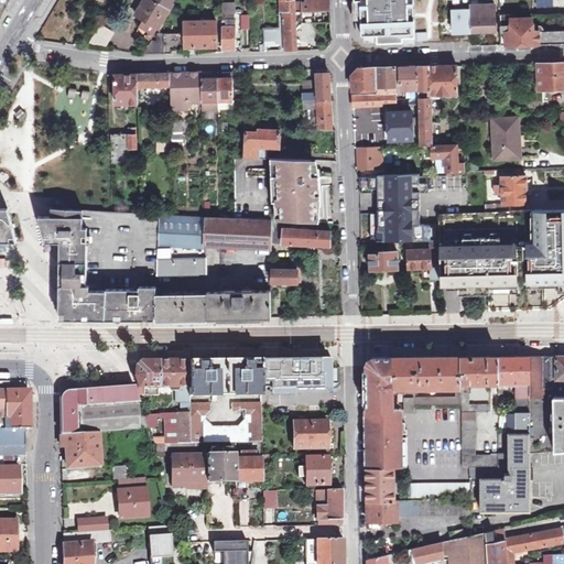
[(143,0),(134,15),(141,20),(137,35),(152,39),(167,12),(170,13),(175,4),(173,3),(174,0),(143,0)]
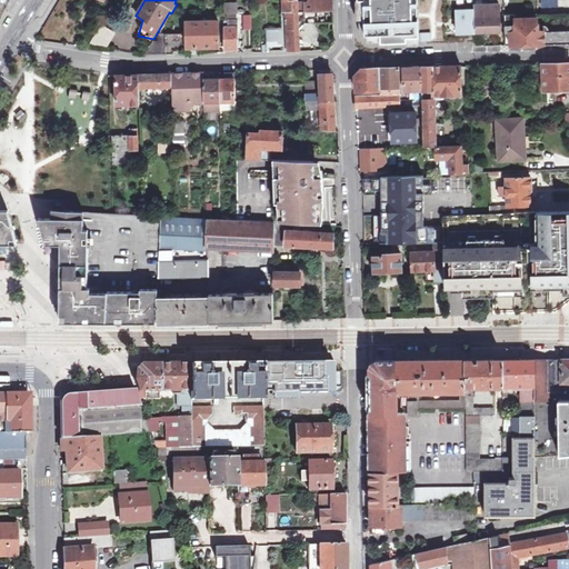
[(281,0),(282,12),(287,12),(288,51),(301,50),(299,23),(333,22),(332,0),(308,0),(309,2),(297,2),(296,0),(281,0)]
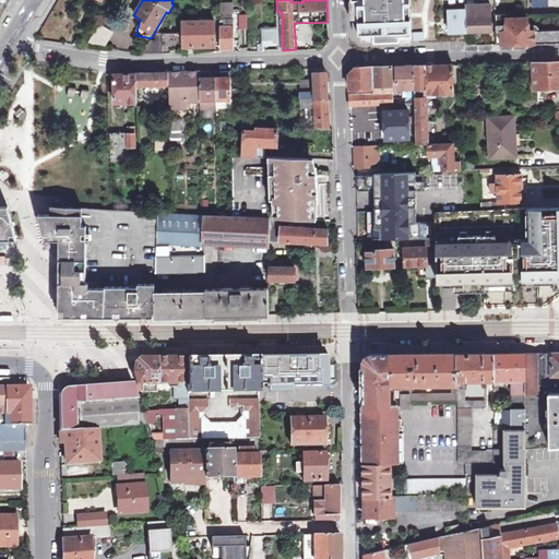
[(352,0),(353,28),(354,34),(357,38),(363,42),(368,43),(467,38),(467,33),(466,8),(465,0),(352,0)]
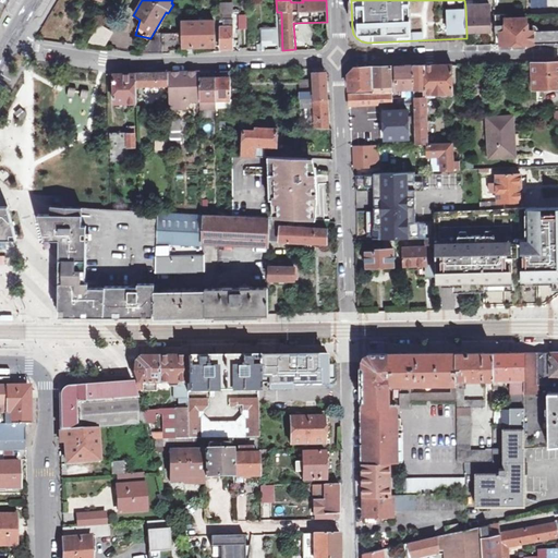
[(465,8),(466,33),(489,33),(489,19),(495,19),(496,45),(557,43),(557,29),(528,31),(526,20),(506,20),(506,14),(495,14),(495,7),(465,8)]
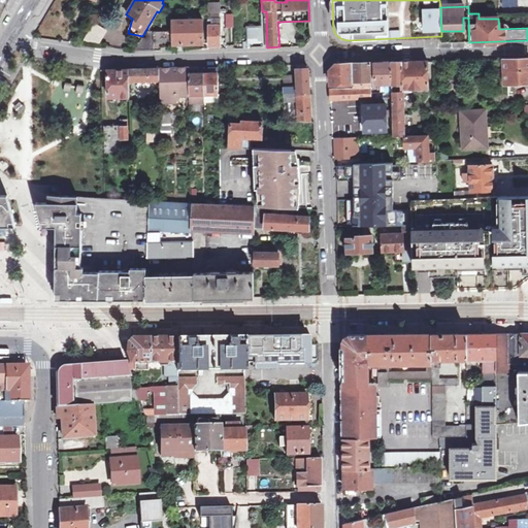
[(220,11),(208,11),(208,44),(221,44),(220,11)]
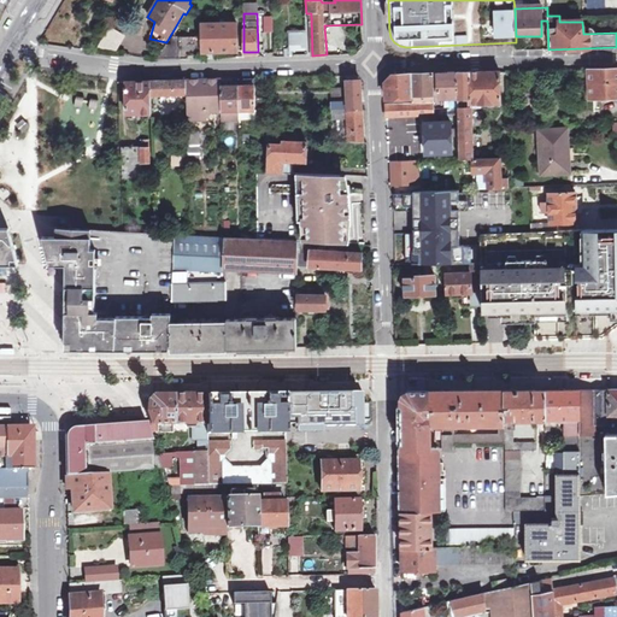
[(272,31),(274,16),(263,16),(263,31),(272,31)]
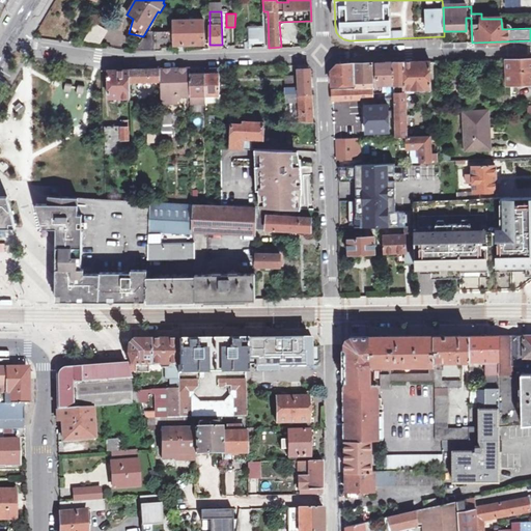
[(164,51),(164,49),(165,47),(172,47),(174,47),(175,48),(175,50),(183,50),(183,44),(204,43),(204,20),(174,21),(174,31),(148,31),(148,38),(144,37),(136,51),(164,51)]
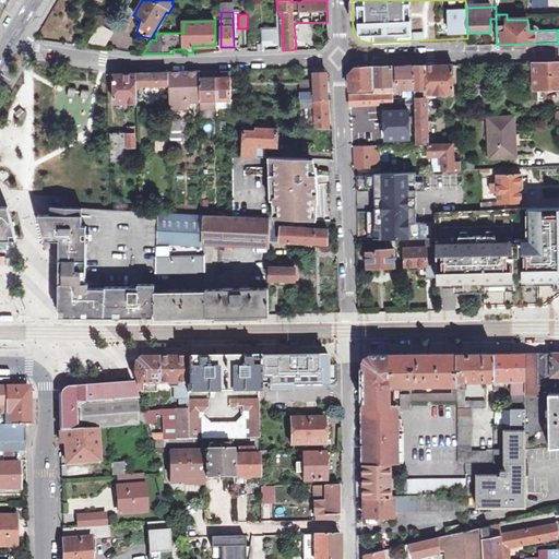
[(105,44),(111,32),(100,25),(91,42),(105,44)]
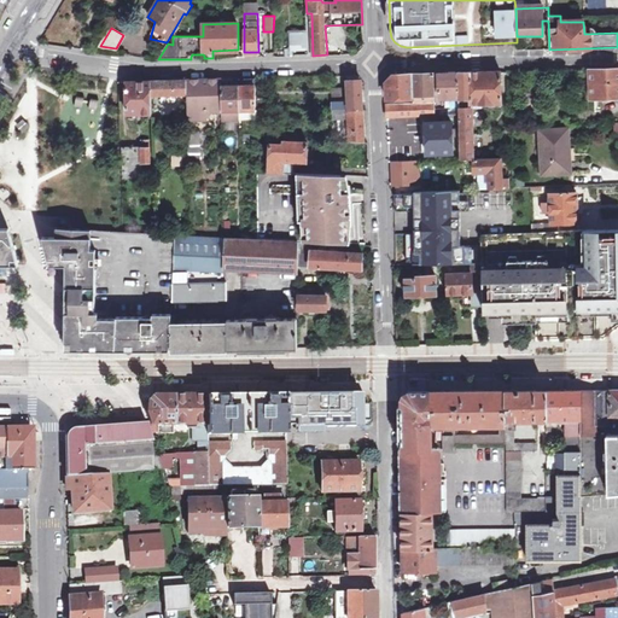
[(309,50),(308,30),(293,31),(295,51),(309,50)]
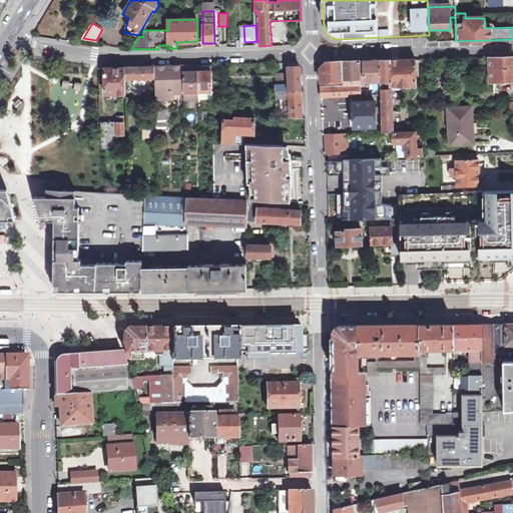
[(490,81),(494,81),(512,80),(512,56),(490,57),(490,81)]
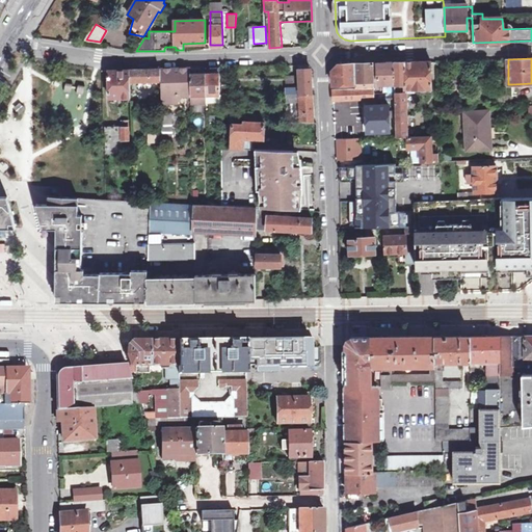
[(396,137),(408,136),(406,96),(406,92),(431,91),(430,61),(378,63),(378,84),(396,84),(396,92),(374,94),(374,63),(339,64),(336,68),(333,71),(333,85),(355,85),(355,88),(333,89),(333,102),(396,100),(396,137)]
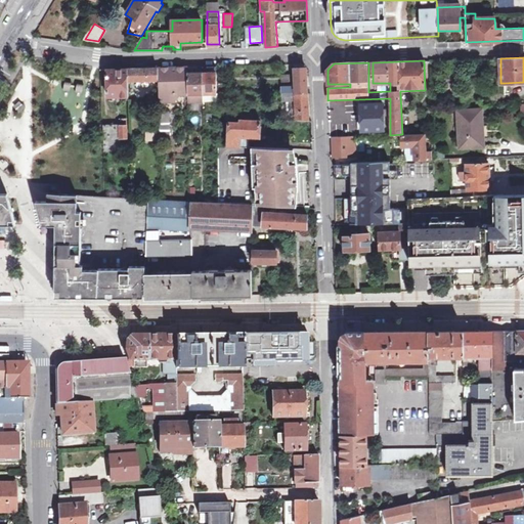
[(200,101),(200,97),(207,97),(206,101),(218,101),(218,91),(216,91),(216,67),(210,67),(208,67),(208,73),(197,73),(197,67),(187,68),(188,101),(200,101)]
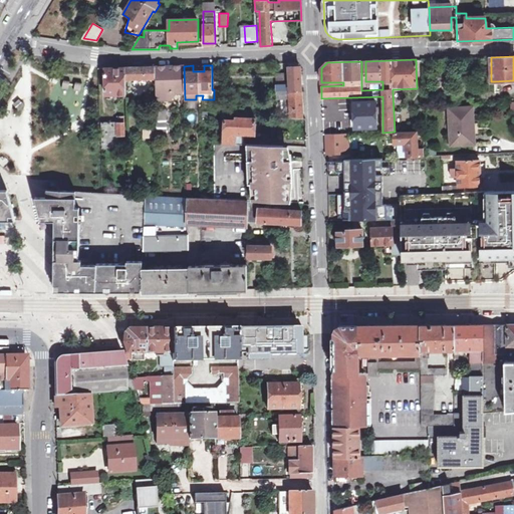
[(105,95),(125,95),(125,90),(125,78),(151,78),(151,80),(156,80),(155,66),(127,67),(104,68),(105,95)]
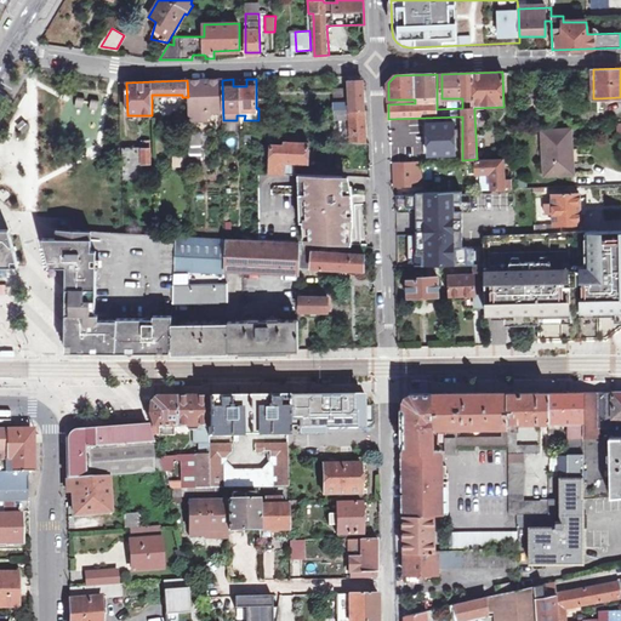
[(193,80),(187,80),(188,97),(189,163),(200,163),(199,132),(223,131),(223,120),(222,80),(193,80)]
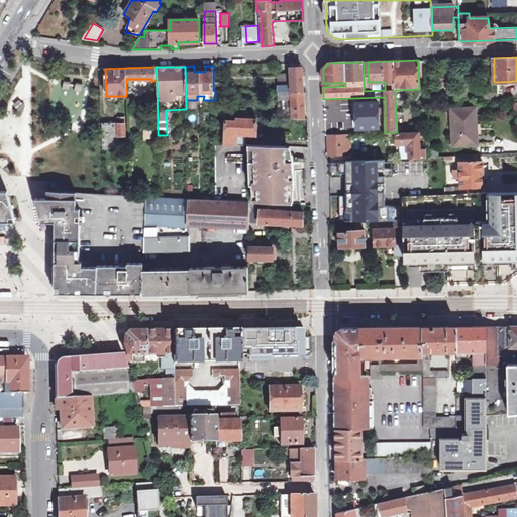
[(291,86),(279,86),(279,92),(279,102),(289,102),(289,104),(292,104),(293,119),(304,119),(302,67),(291,67),(291,73),(291,86)]
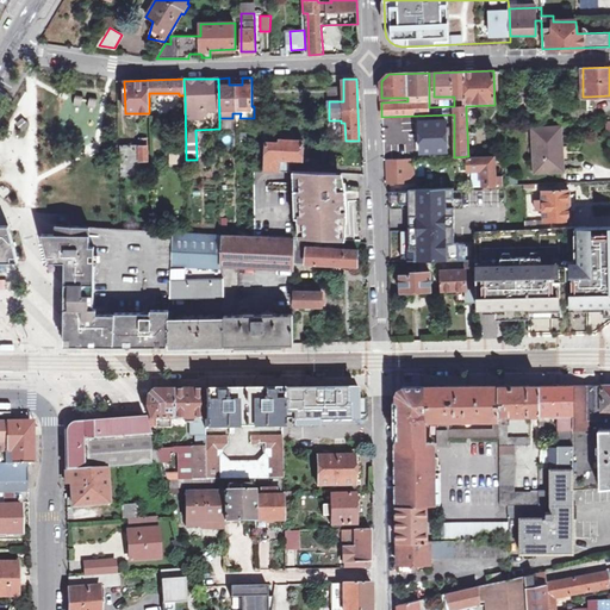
[(343,101),(343,86),(328,87),(329,101),(343,101)]
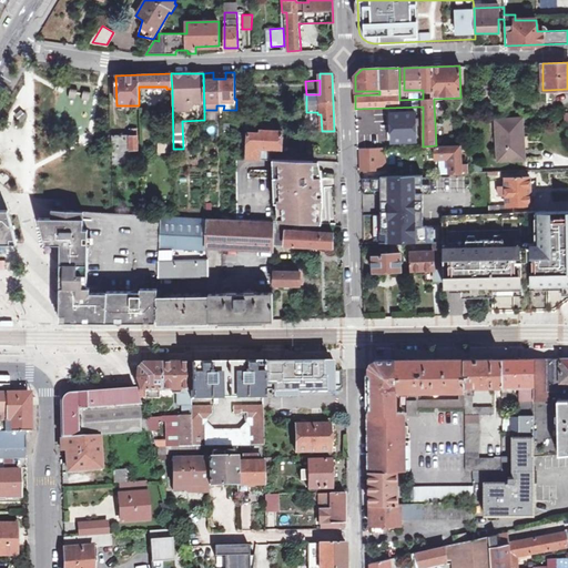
[(21,111),(16,117),(20,122),(26,117),(21,111)]
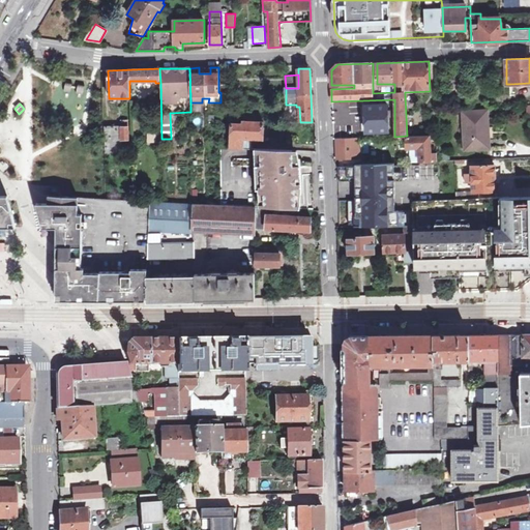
[(365,105),(365,107),(361,107),(361,131),(365,130),(365,131),(387,131),(387,117),(390,117),(390,110),(387,111),(387,105),(365,105)]
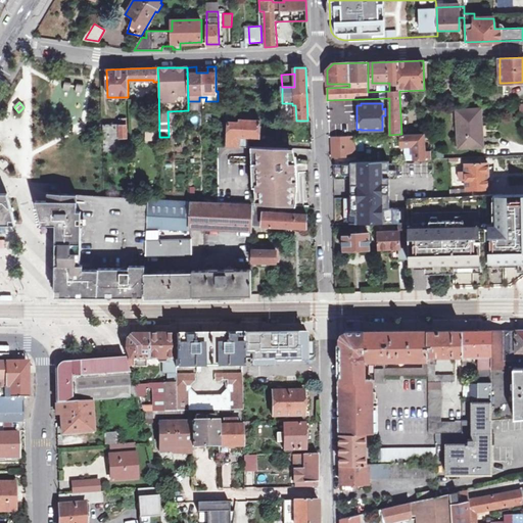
[(477,126),(481,126),(480,106),(458,108),(459,146),(481,146),(481,133),(477,133),(477,126)]
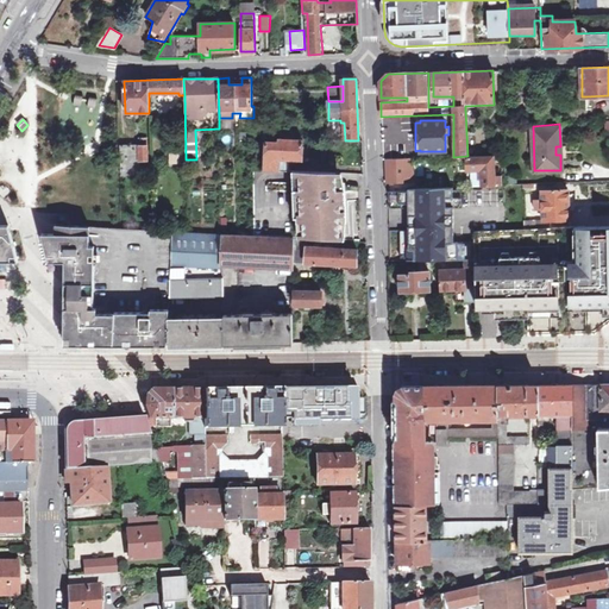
[(139,175),(139,165),(146,165),(146,138),(138,139),(138,144),(119,145),(120,175),(139,175)]
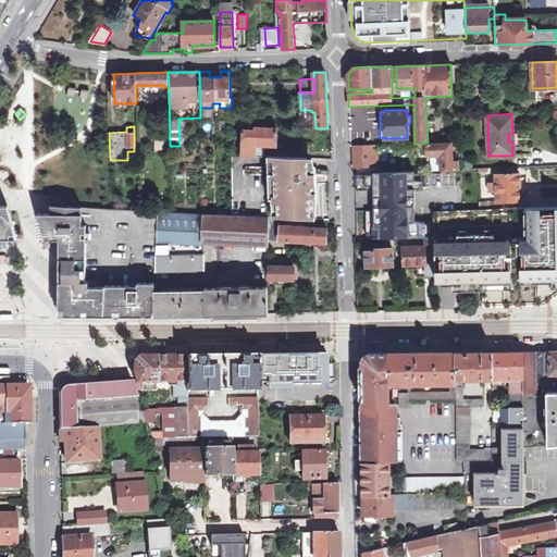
[(261,156),(262,145),(275,145),(276,128),(256,127),(256,131),(243,130),(242,147),(239,147),(238,155),(261,156)]
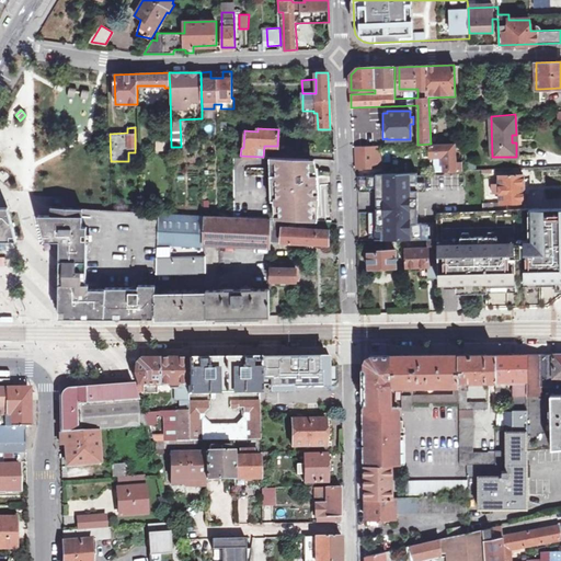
[(462,142),(431,144),(431,156),(435,156),(443,156),(444,170),(462,170),(462,164),(458,164),(458,167),(455,167),(455,150),(462,150),(462,142)]
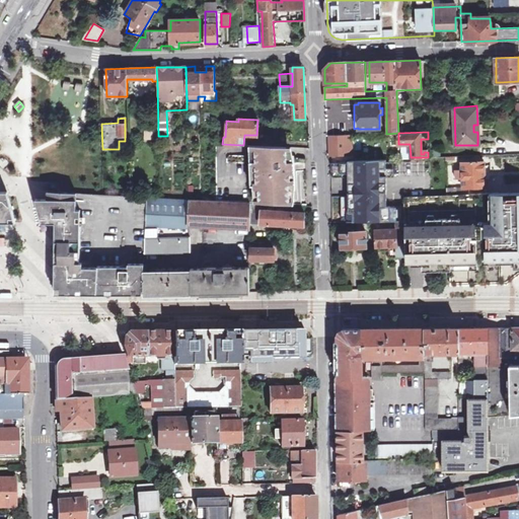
[(345,145),(345,135),(327,136),(328,155),(345,154),(345,145)]
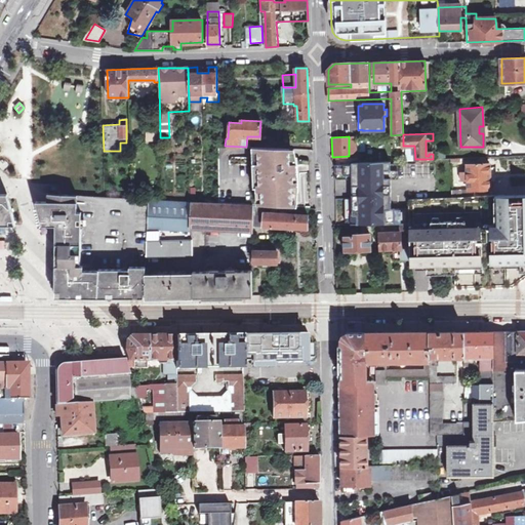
[(261,188),(261,204),(264,204),(293,206),(291,172),(290,172),(290,170),(290,165),(287,165),(286,149),(258,148),(259,164),(258,164),(258,188),(261,188)]
